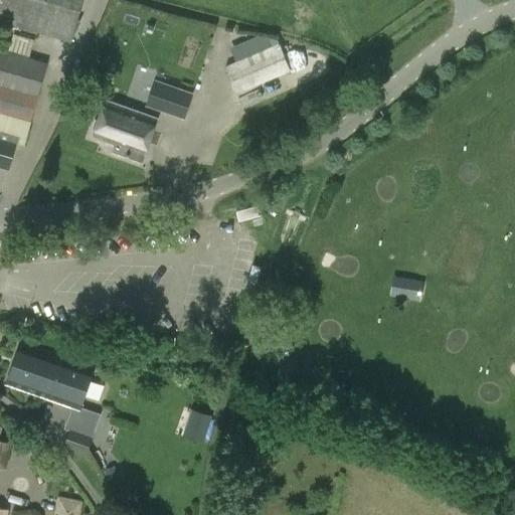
[(0,0),(0,18),(71,39),(81,0),(0,0)]
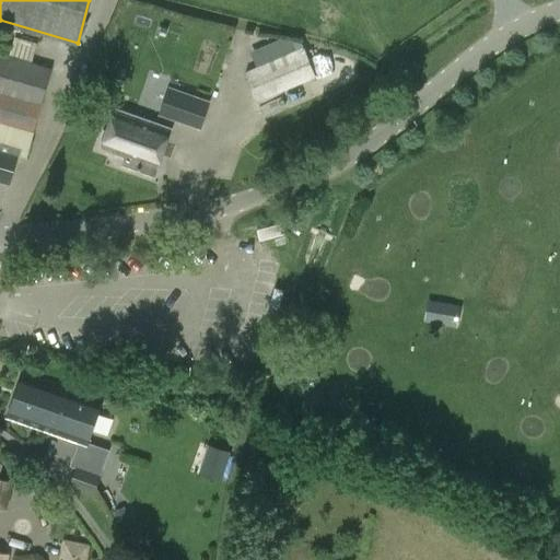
[(316,77),(303,47),(245,71),(258,101),(316,77)]
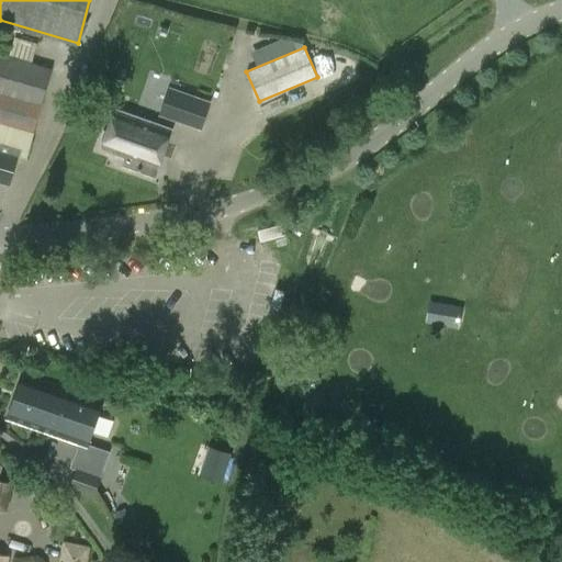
[(0,181),(10,184),(19,155),(27,157),(53,68),(0,54),(0,181)]
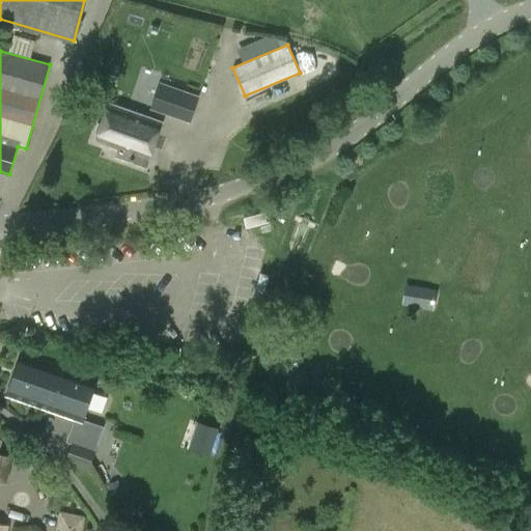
[(164,115),(191,126),(200,101),(173,90),(164,115)]
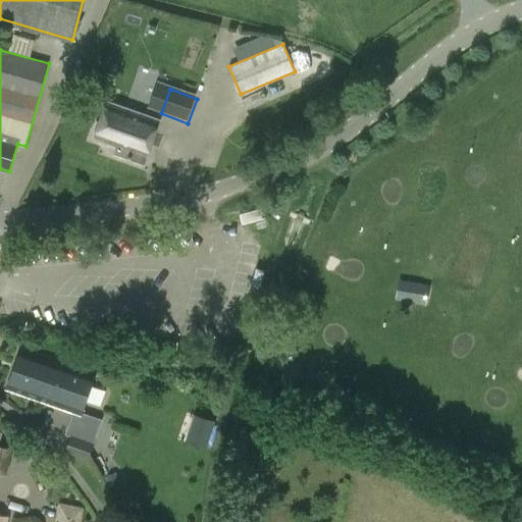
[(117,146),(114,153),(143,163),(159,120),(108,101),(95,138),(117,146)]
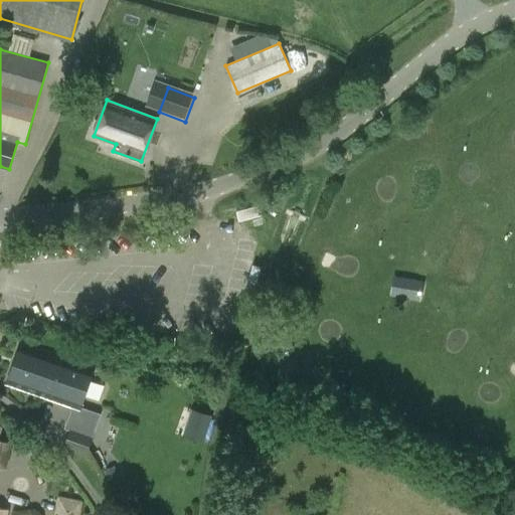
[(422,278),(392,273),(389,294),(419,299),(422,278)]
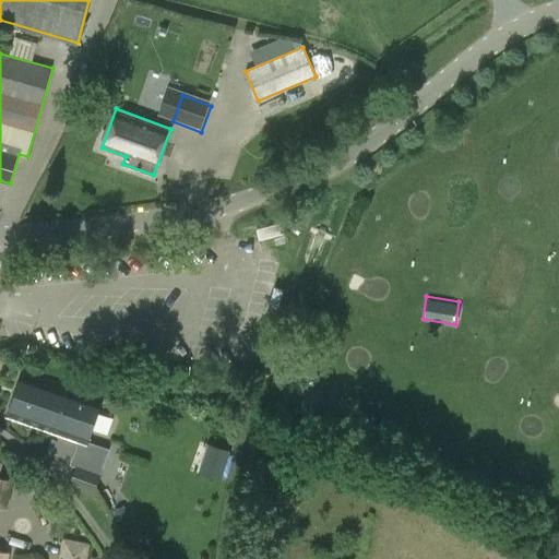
[(7,413),(86,441),(100,400),(22,371),(7,413)]
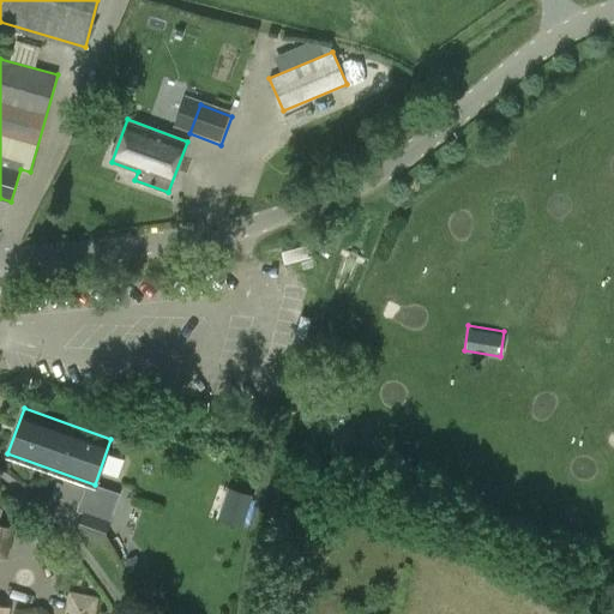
[(242,527),(256,495),(230,486),(217,517),(242,527)]
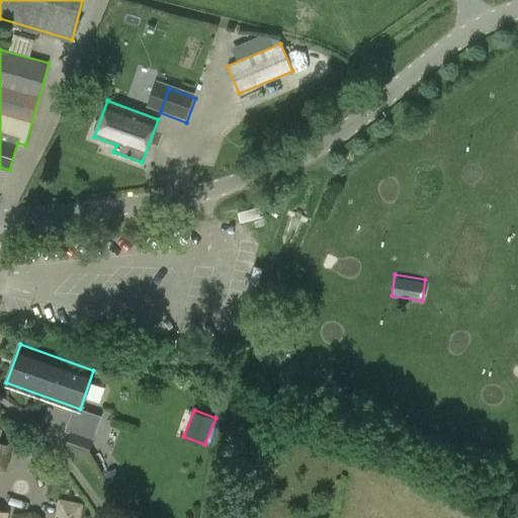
[(0,468),(6,469),(12,444),(0,441),(0,440),(2,430),(0,429),(0,468)]
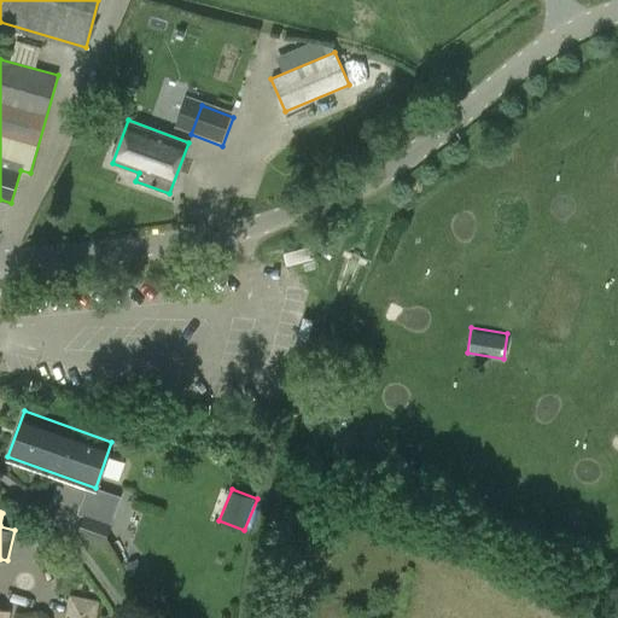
[(110,525),(83,516),(76,535),(104,544),(110,525)]
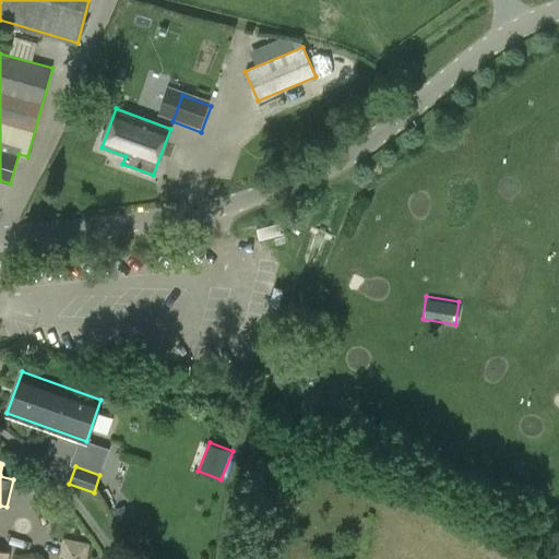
[(86,558),(90,545),(62,539),(58,558),(86,558)]
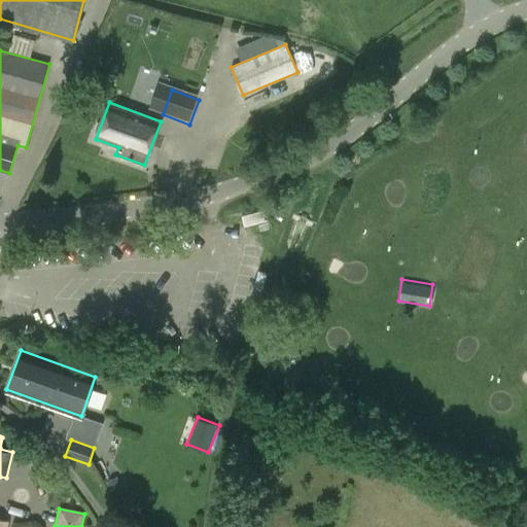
[(0,518),(0,526),(7,526),(8,520),(0,518)]
